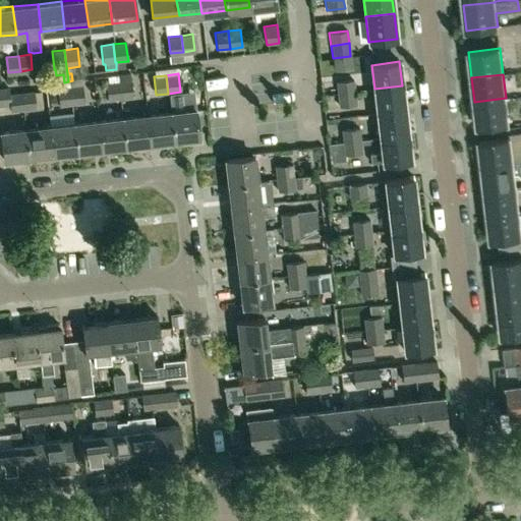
[(117,80),(119,99),(132,98),(130,79),(117,80)]
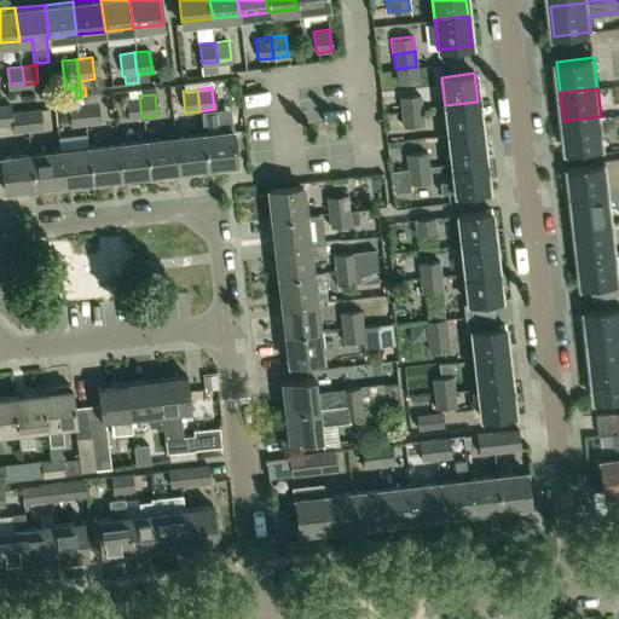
[(399,97),(400,111),(421,109),(420,94),(399,97)]
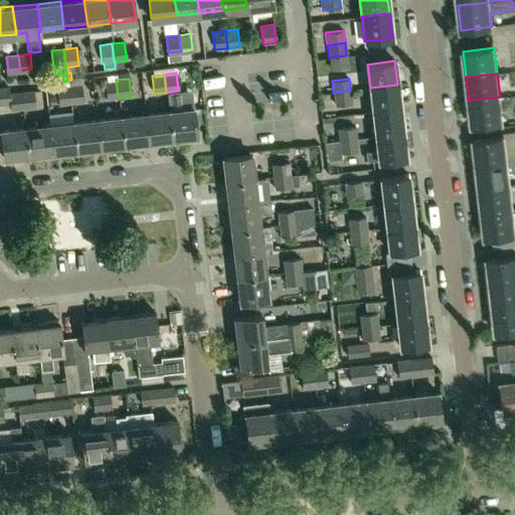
[(106,100),(118,98),(116,79),(104,81),(106,100)]
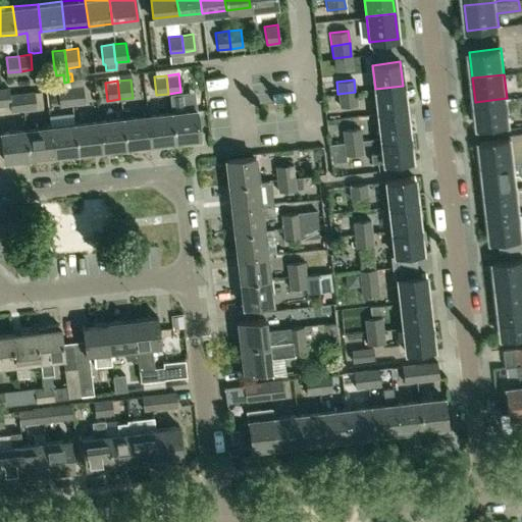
[(69,87),(71,105),(84,103),(82,86),(69,87)]
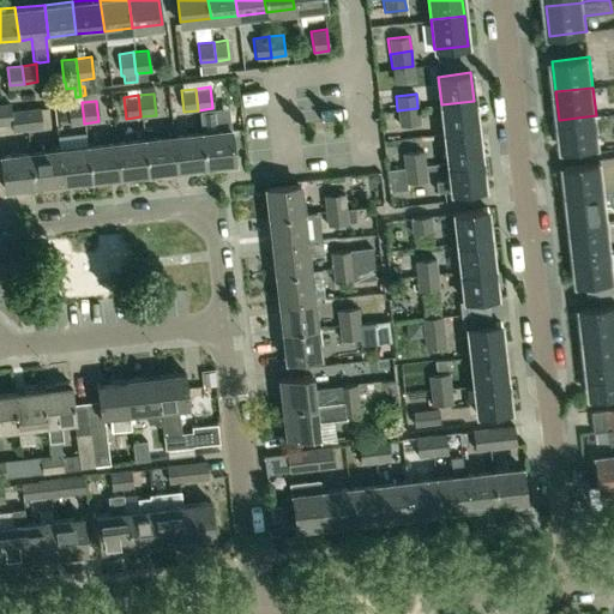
[(445,133),(477,130),(474,101),(441,104),(445,133)]
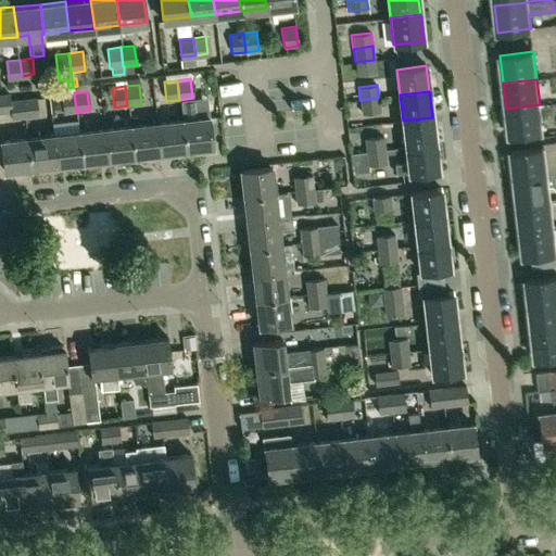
[(0,113),(10,112),(9,92),(0,93),(0,113)]
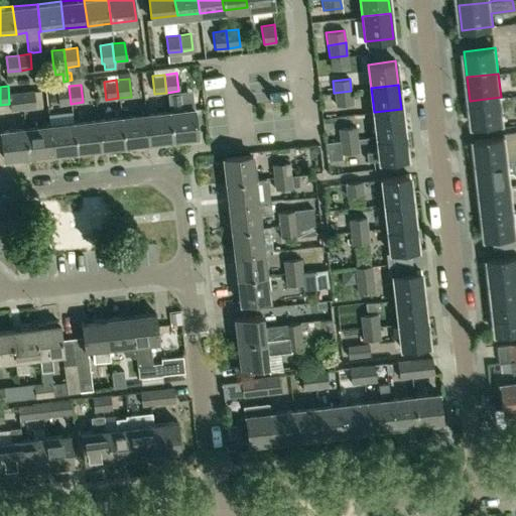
[(58,105),(71,104),(69,86),(55,87),(58,105)]
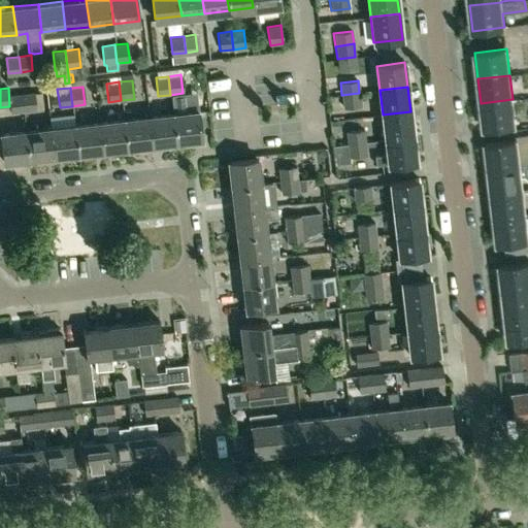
[(23,94),(25,109),(36,108),(35,92),(23,94)]
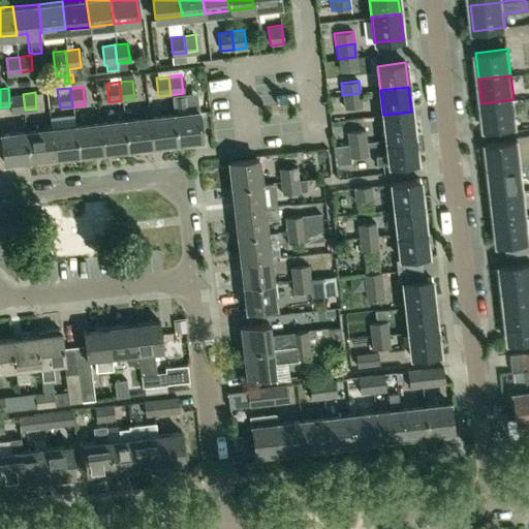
[(360,93),(342,95),(343,109),(362,106),(360,93)]
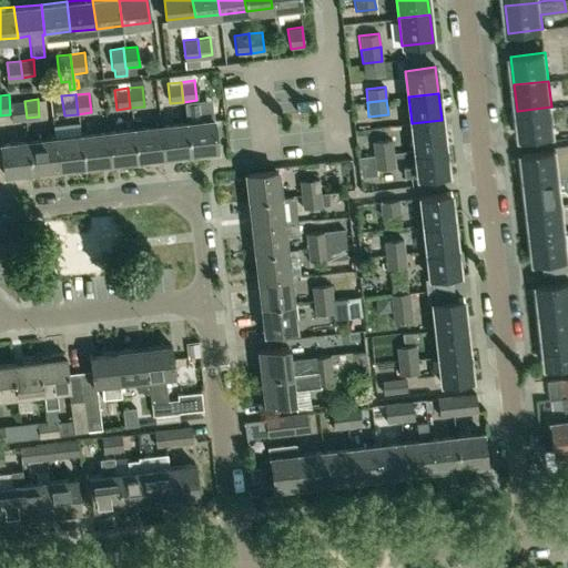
[(12,120),(27,118),(24,101),(10,102),(12,120)]
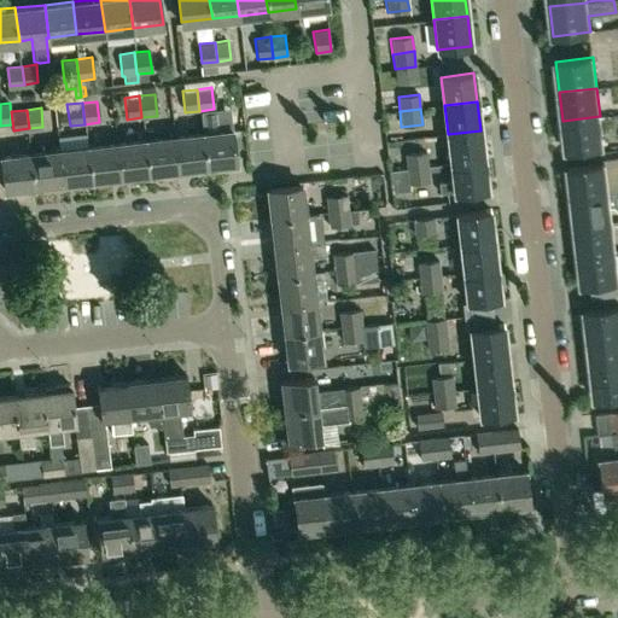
[(600,116),(563,121),(566,150),(604,146),(600,116)]
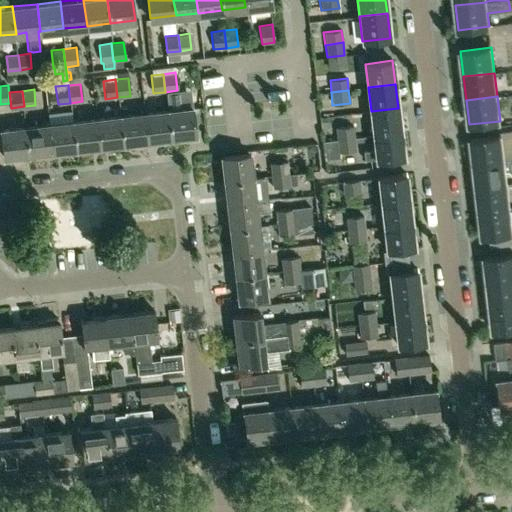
[(168,110),(171,137),(195,134),(192,107),(168,110)]
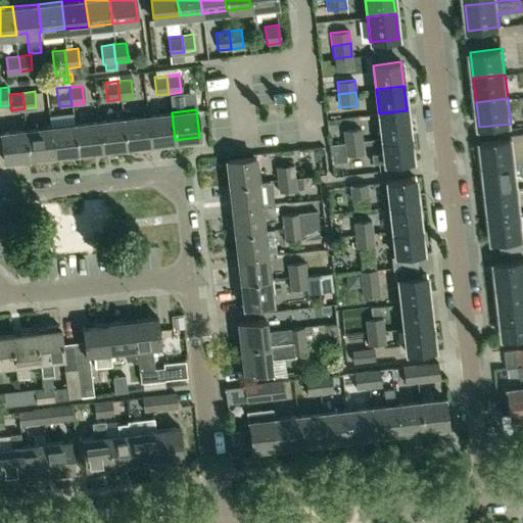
[(381,138),(410,135),(407,110),(379,113),(381,138)]
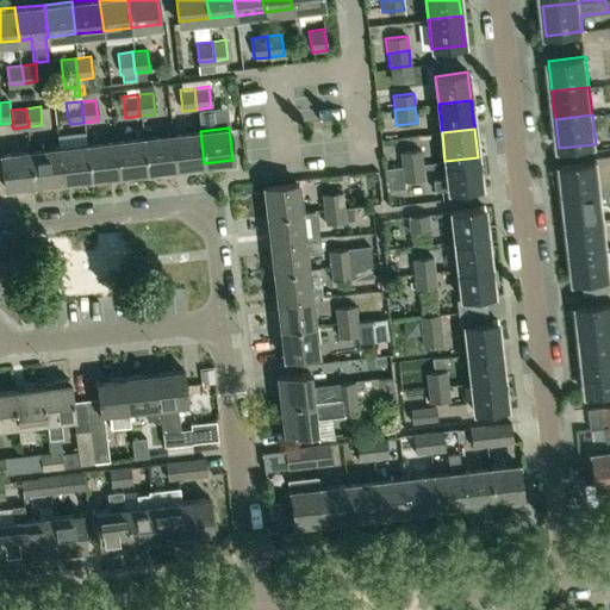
[(175,167),(204,163),(200,131),(172,134),(175,167)]
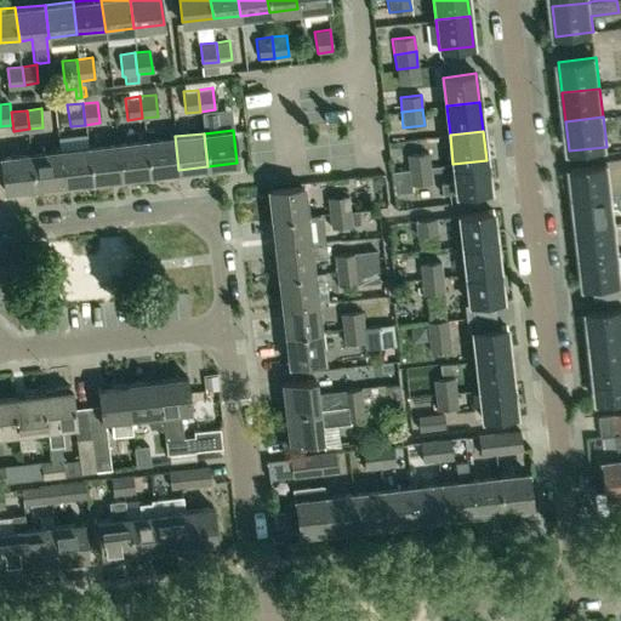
[(151,172),(178,170),(175,136),(147,140),(151,172)]
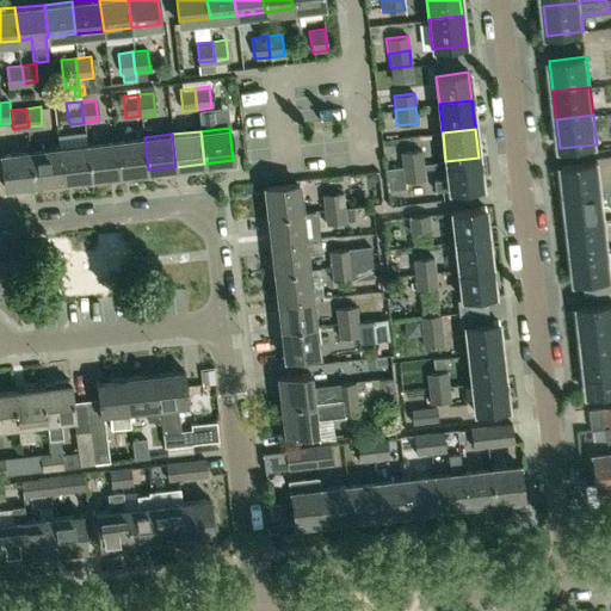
[(119,173),(148,170),(144,137),(116,141),(119,173)]
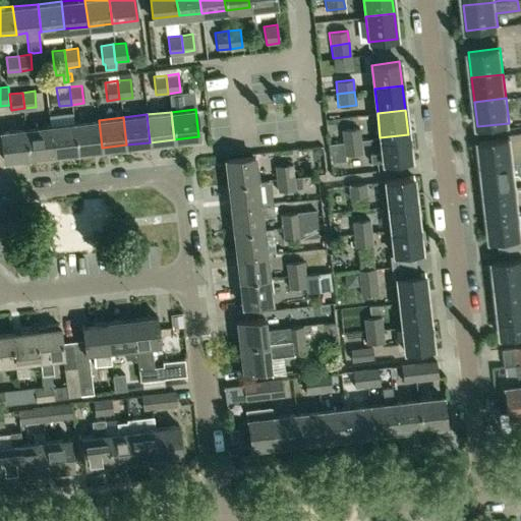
[(78,151),(102,148),(99,120),(74,122),(78,151)]
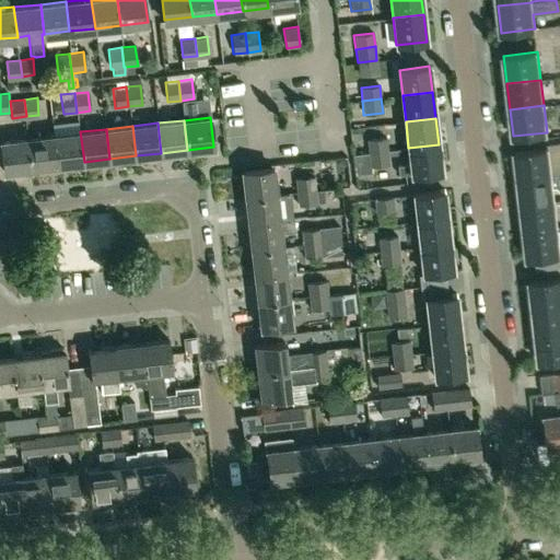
[(58,164),(84,162),(80,131),(54,135),(58,164)]
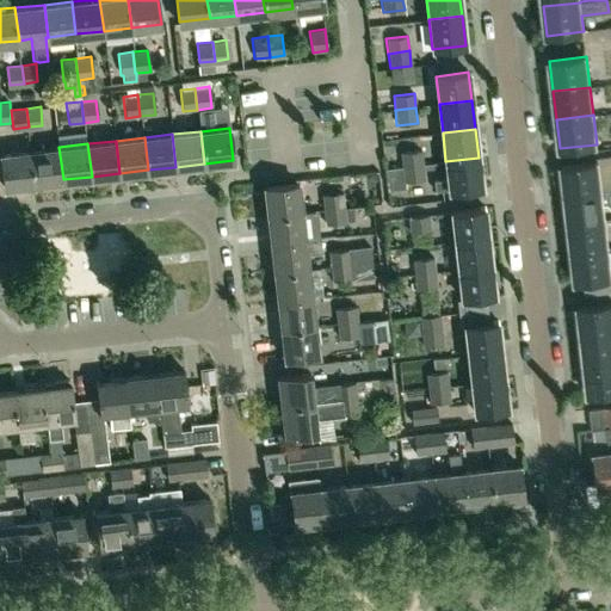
[(35,183),(63,179),(59,147),(31,149),(35,183)]
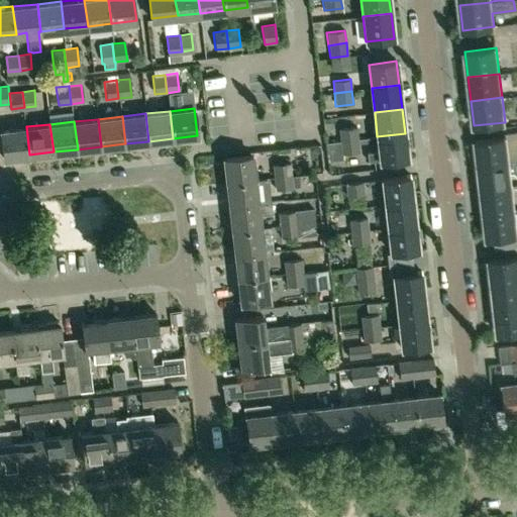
[(5,158),(29,154),(26,126),(2,129),(5,158)]
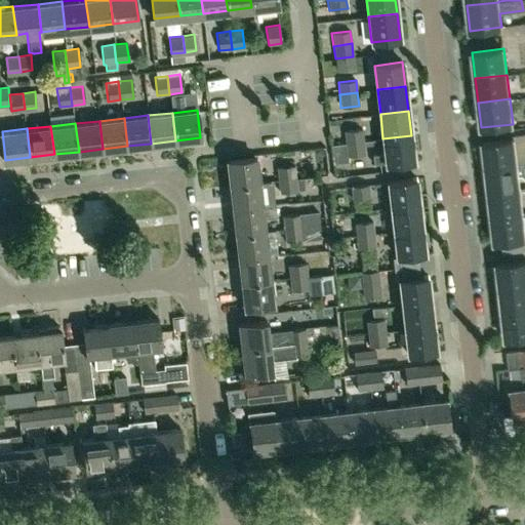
[(345,144),(363,142),(361,128),(342,130),(345,143),(345,144)]
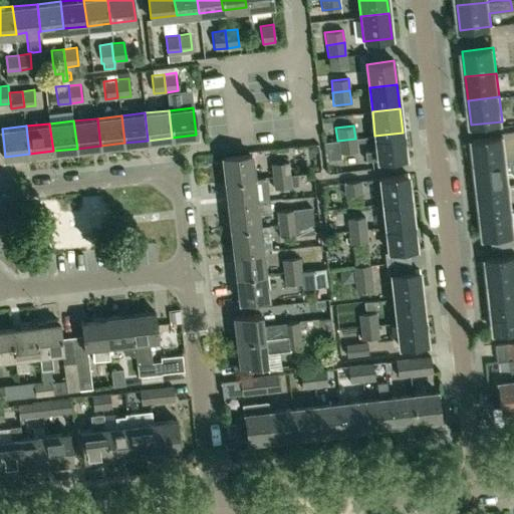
[(403,133),(374,136),(376,150),(363,151),(365,160),(377,159),(377,160),(406,157),(403,133)]
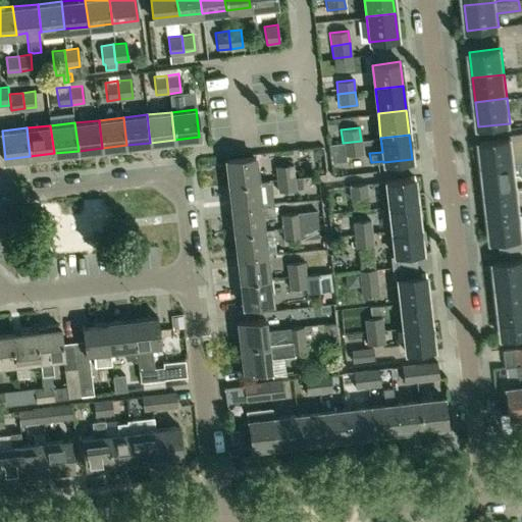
[(482,166),(514,163),(511,139),(479,143),(482,166)]
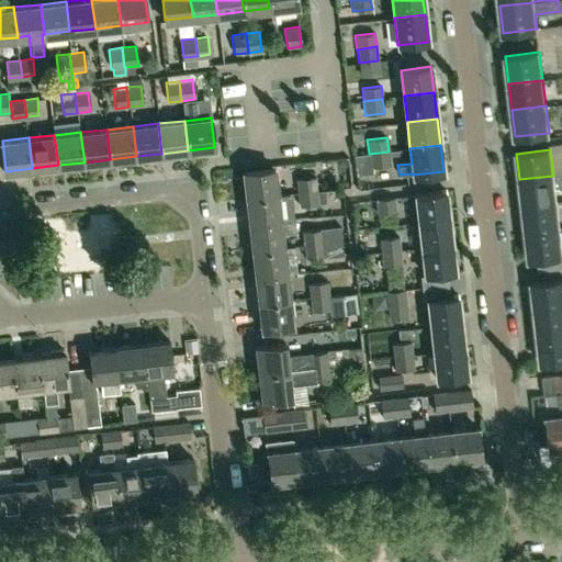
[(369,154),(369,153),(353,154),(357,178),(373,176),(372,167),(390,166),(389,152),(369,154)]
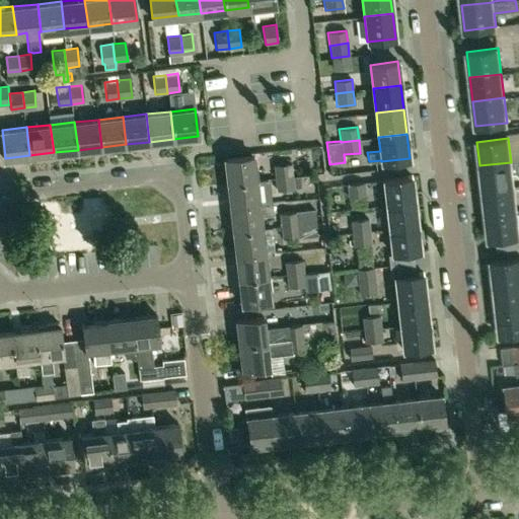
[(228,182),(255,179),(253,155),(226,158),(228,182)]
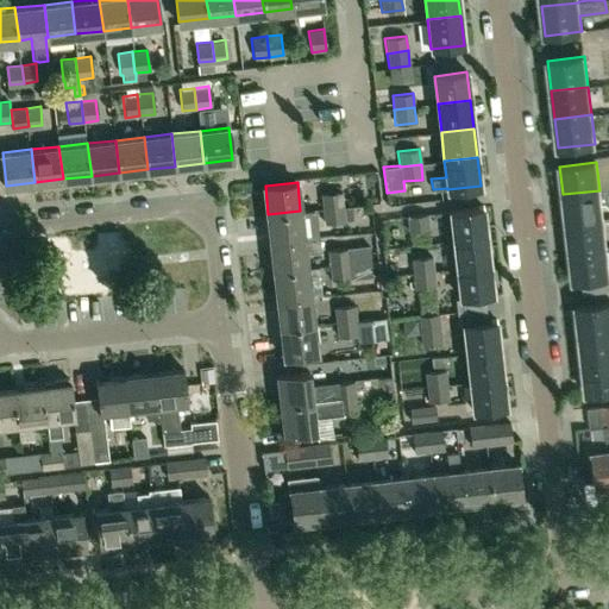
[(566,223),(603,218),(601,203),(606,203),(608,206),(608,188),(600,190),(563,194),(566,223)]
